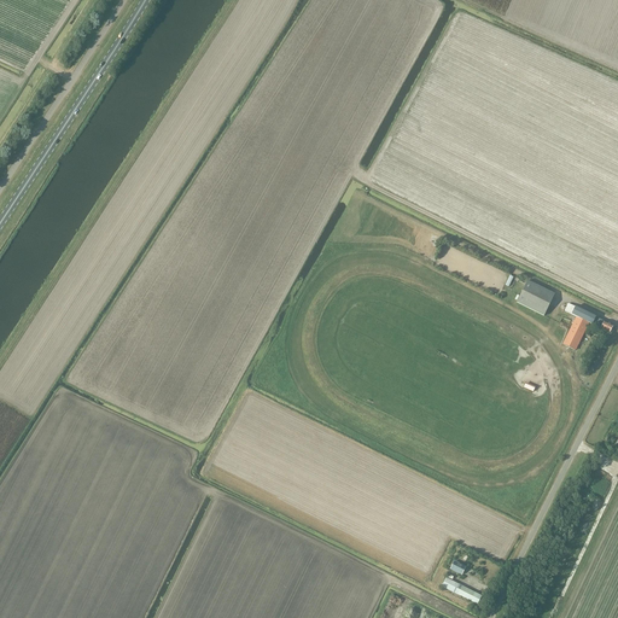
[(543,316),(554,295),(528,281),(517,303),(543,316)]
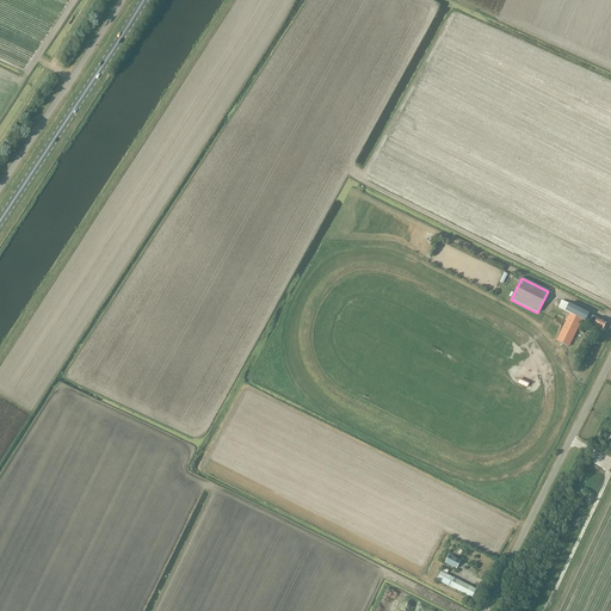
[(588,314),(568,303),(561,300),(557,308),(565,312),(569,313),(582,320),(585,321),(593,325),(603,329),(603,328),(604,326),(606,322),(588,314)]
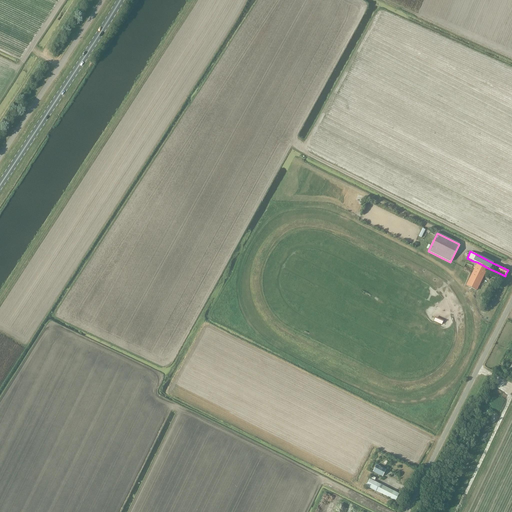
[(477,291),(488,268),(477,262),(466,285),(477,291)]
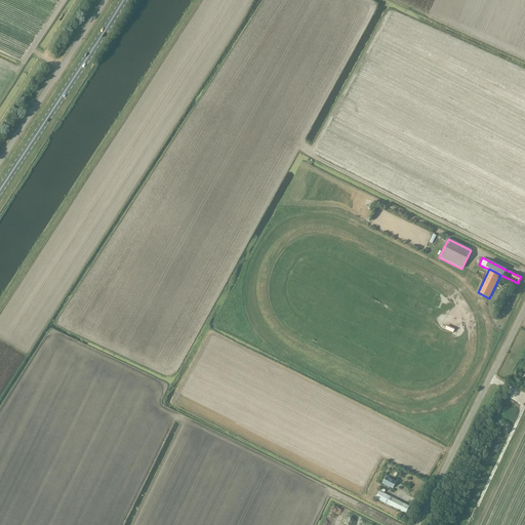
[(396,482),(386,477),(382,484),(392,489),(396,482)]
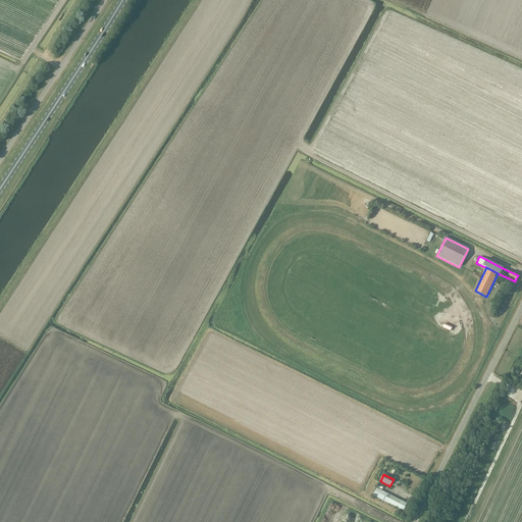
[(403,511),(407,504),(376,488),(373,496),(403,511)]
